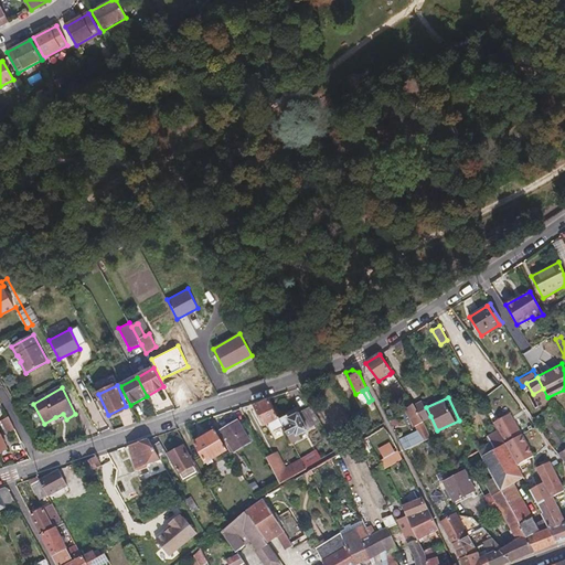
[(265,424),(279,416),(269,398),(254,403),(265,424)]
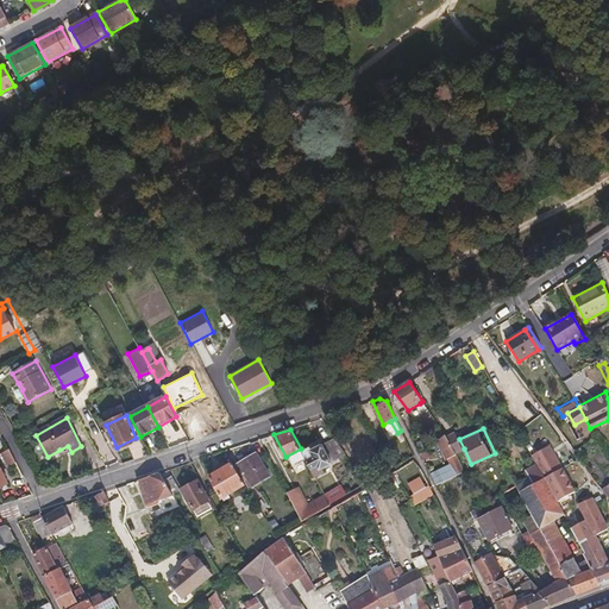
[(456,431),(446,435),(454,453),(464,449),(459,439),(456,431)]
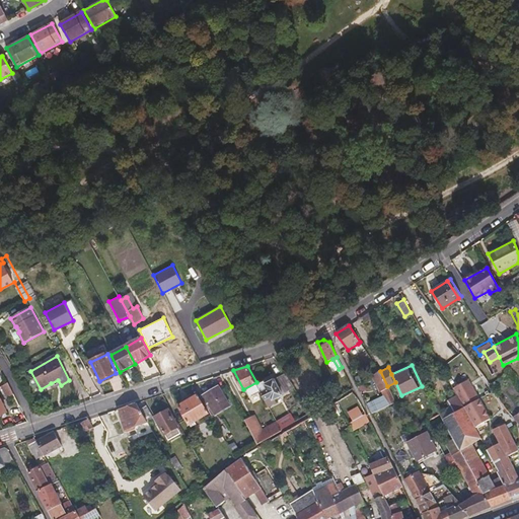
[(380,371),(373,375),(383,395),(389,404),(395,402),(389,390),(387,386),(380,371)]
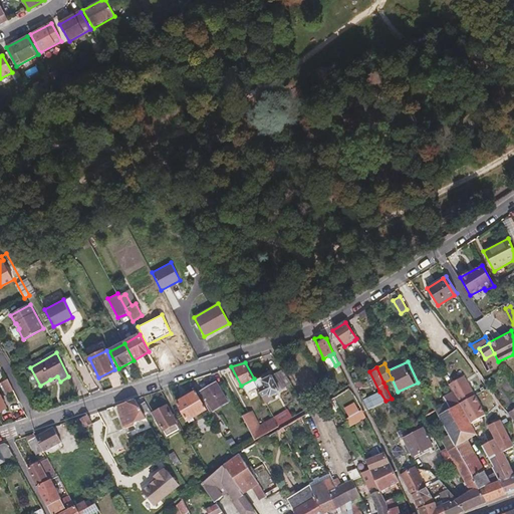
[(273,373),(280,390),(291,383),(282,368),(273,373)]
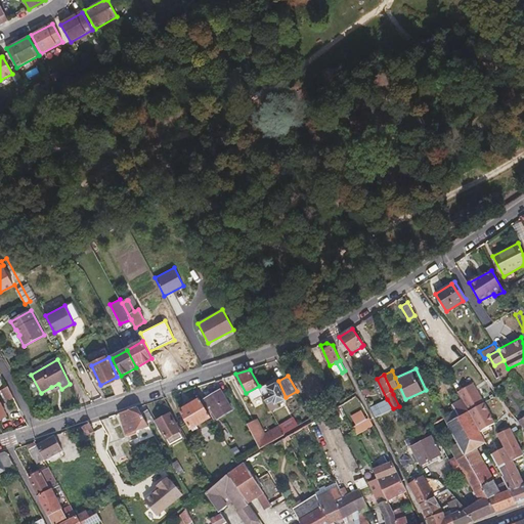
[(435,376),(426,380),(429,387),(438,382),(435,376)]
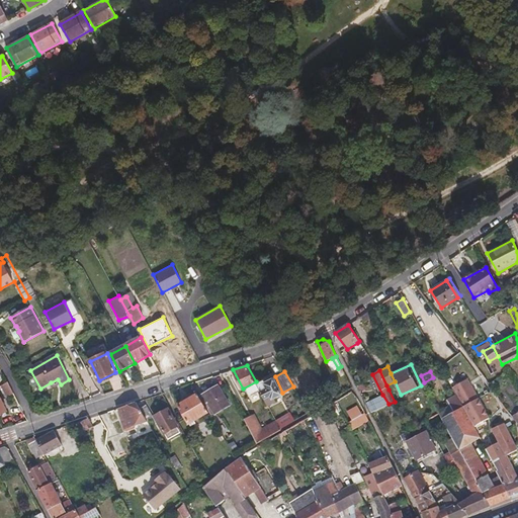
[(264,378),(256,382),(262,394),(264,398),(268,405),(276,401),(274,397),(282,393),(275,376),(265,381),(264,378)]
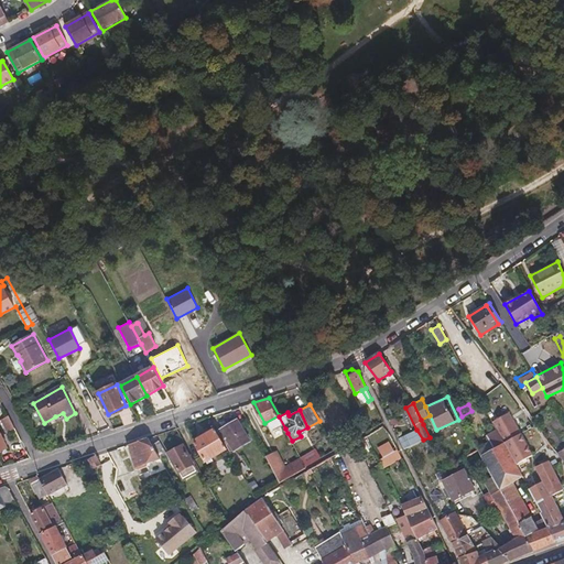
[(63,413),(55,416),(58,422),(66,419),(63,413)]
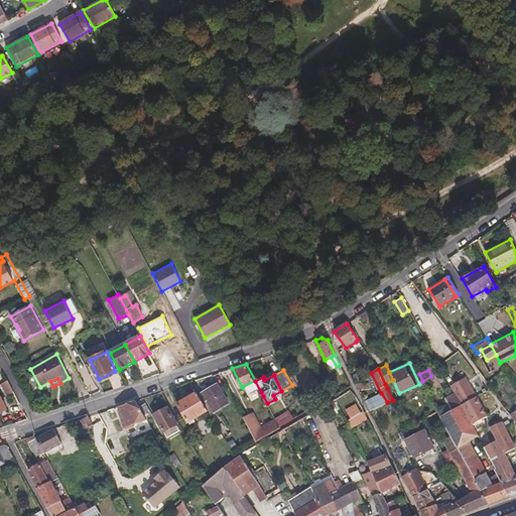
[(450,386),(455,393),(472,425),(487,416),(466,378),(450,386)]
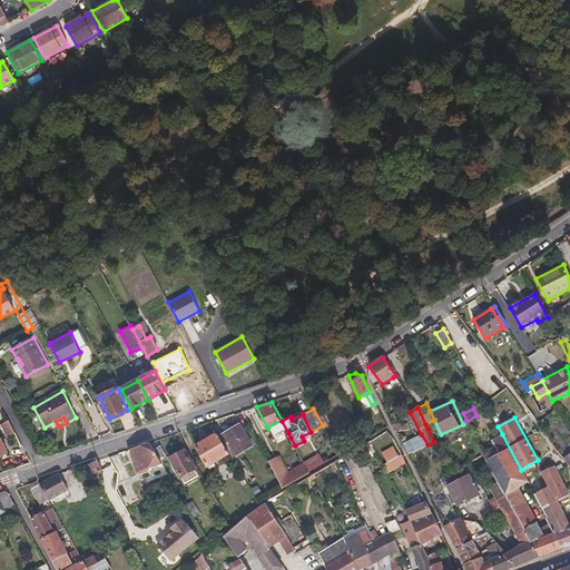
[(9,421),(1,425),(9,438),(16,434),(9,421)]
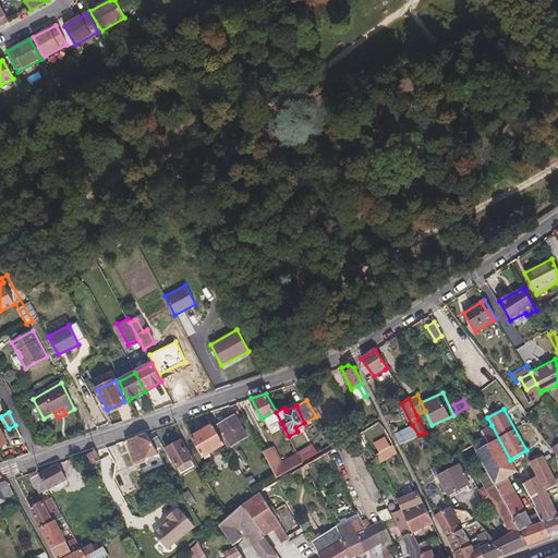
[(233,415),(220,425),(232,446),(246,437),(233,415)]
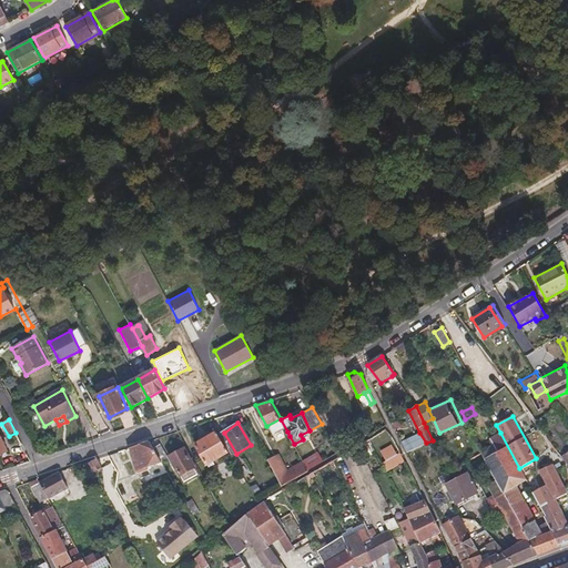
[(369,439),(373,446),(384,439),(382,430),(369,439)]
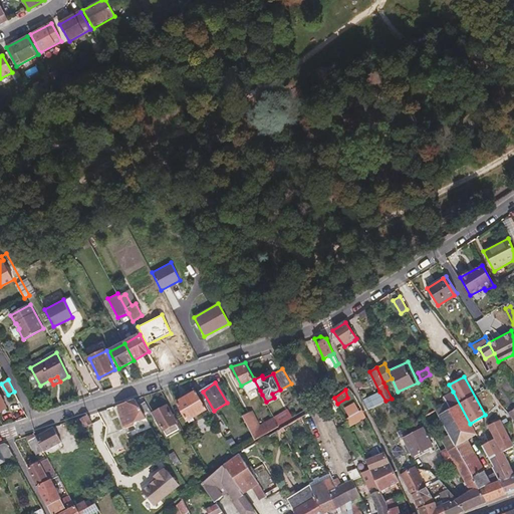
[(262,395),(260,391),(253,395),(255,399),(262,395)]
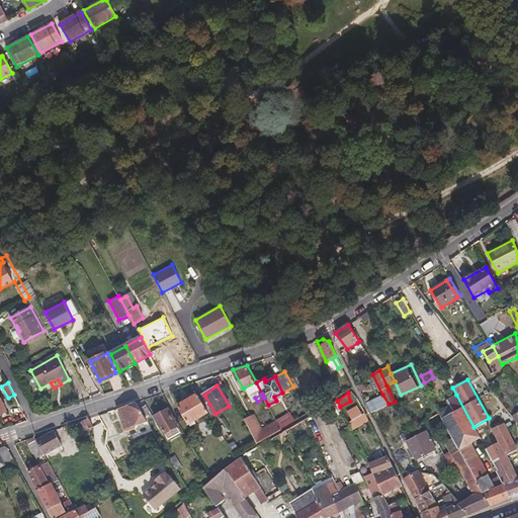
[(172,411),(185,435),(193,431),(191,427),(196,423),(194,421),(208,413),(197,395),(172,411)]
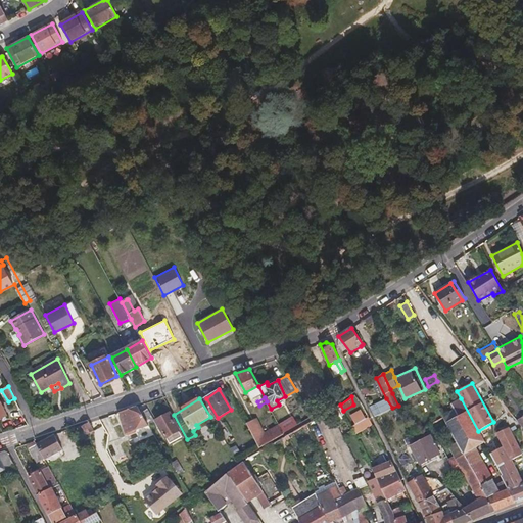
[(373,406),(370,407),(375,417),(382,413),(392,408),(386,398),(382,400),(383,402),(374,407),(373,406)]
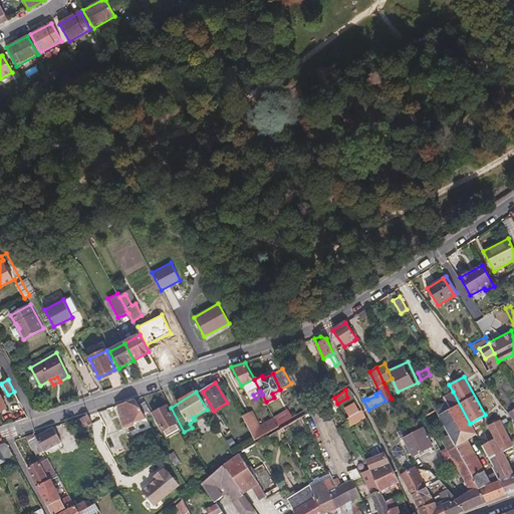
[(436,411),(439,416),(460,404),(453,392),(443,396),(441,392),(429,399),(436,411)]
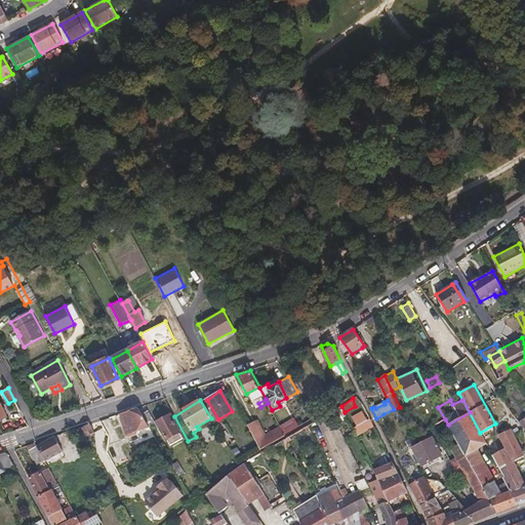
[(138,408),(119,414),(126,436),(130,438),(136,435),(135,433),(151,429),(150,428),(140,412),(138,408)]
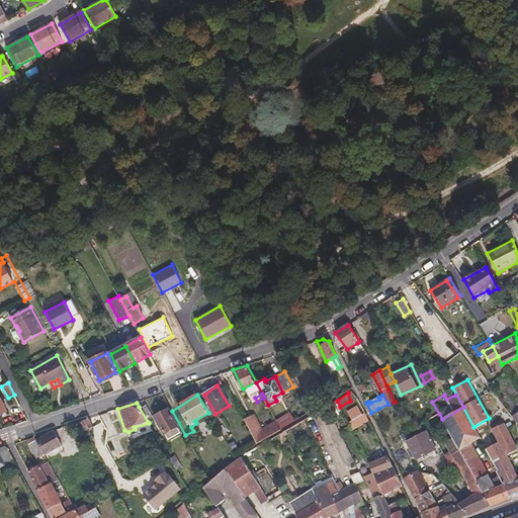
[(139,407),(148,422),(154,419),(146,403),(139,407)]
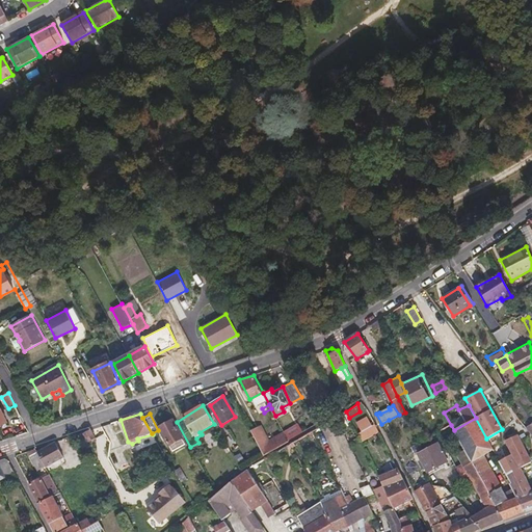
[(356,420),(362,431),(371,426),(366,415),(356,420)]
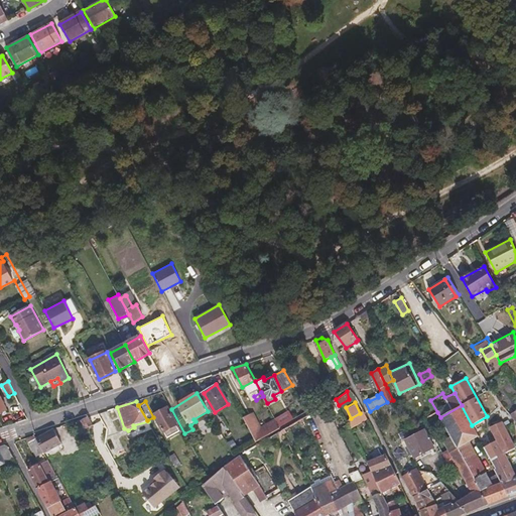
[(479,436),(478,435),(476,431),(472,425),(462,405),(440,417),(450,436),(489,504),(508,497),(500,483),(493,486),(469,442),(479,436)]
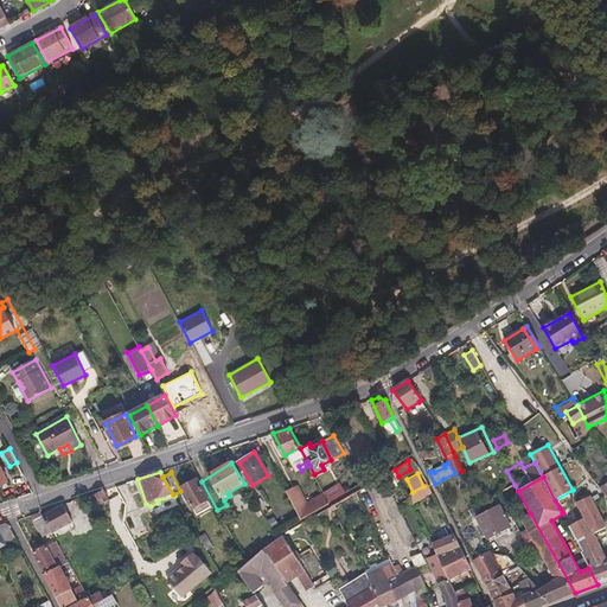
[(447,486),(443,479),(435,484),(439,491),(447,486)]
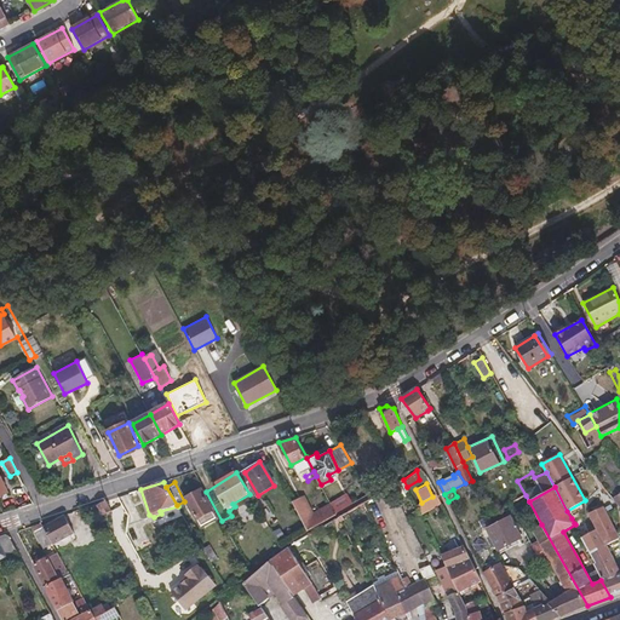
[(201,491),(187,499),(202,526),(216,518),(201,491)]
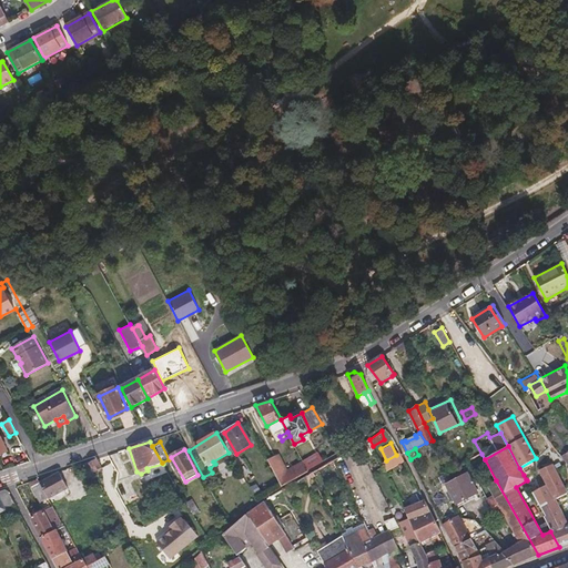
[(305,455),(312,468),(323,460),(316,449),(305,455)]
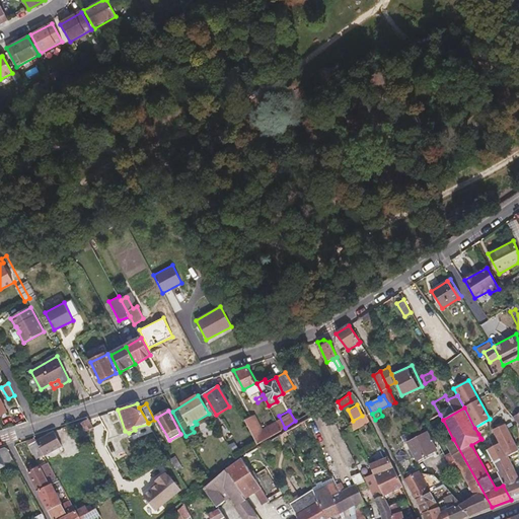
[(349,424),(353,431),(370,422),(366,414),(362,416),(353,421),(349,424)]
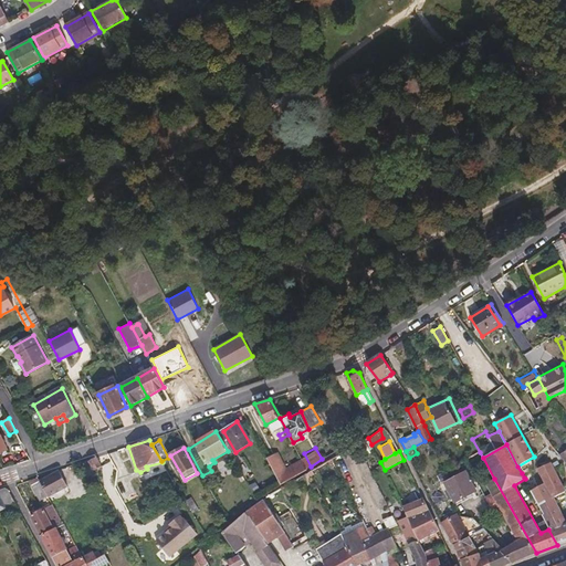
[(275,475),(287,468),(278,452),(268,459),(275,475)]
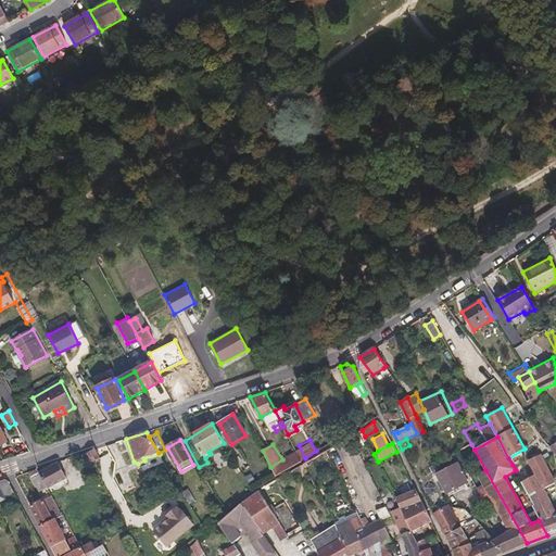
[(100,458),(96,450),(86,452),(92,463),(100,458)]
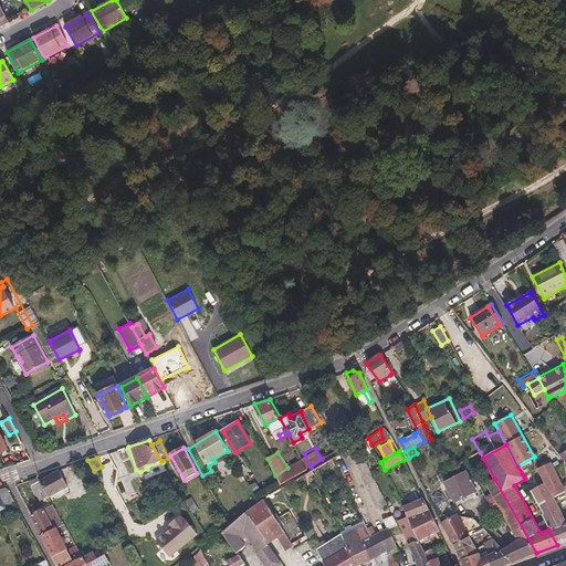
[(352,463),(363,502),(379,498),(368,459),(352,463)]
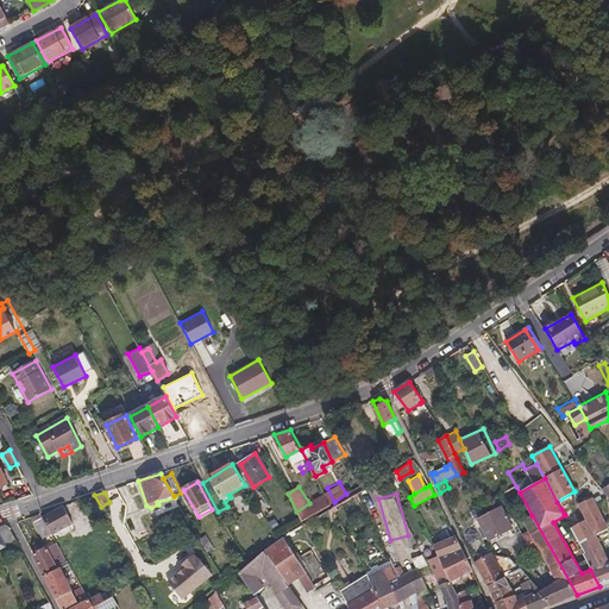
[(101,507),(94,495),(86,501),(94,516),(104,512),(101,507)]
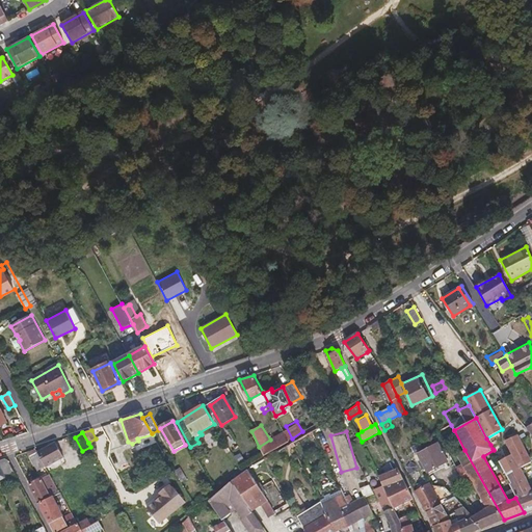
[(270,440),(259,447),(264,455),(288,441),(284,432),(270,440)]
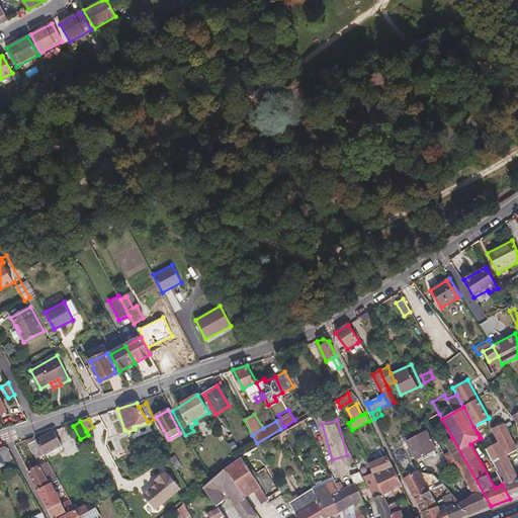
[(478,433),(480,437),(494,431),(492,426),(478,433)]
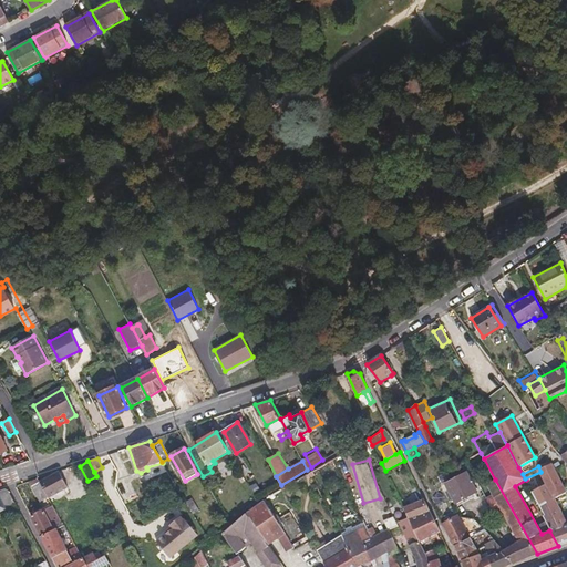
[(545,484),(532,492),(544,515),(543,516),(549,531),(558,546),(566,542),(566,522),(555,498),(566,492),(554,468),(543,475),(540,475),(545,484)]
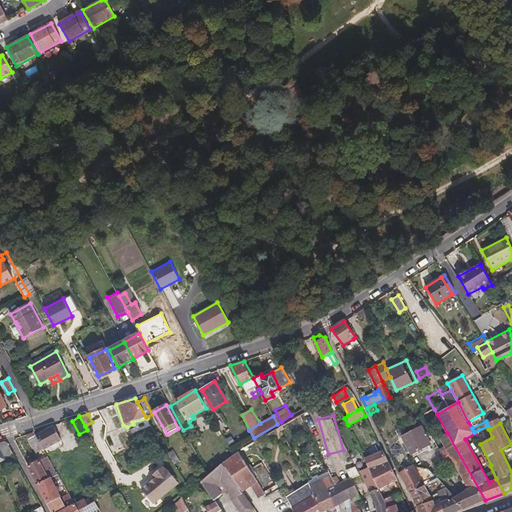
[(53,425),(36,435),(44,449),(45,450),(62,441),(53,425)]
